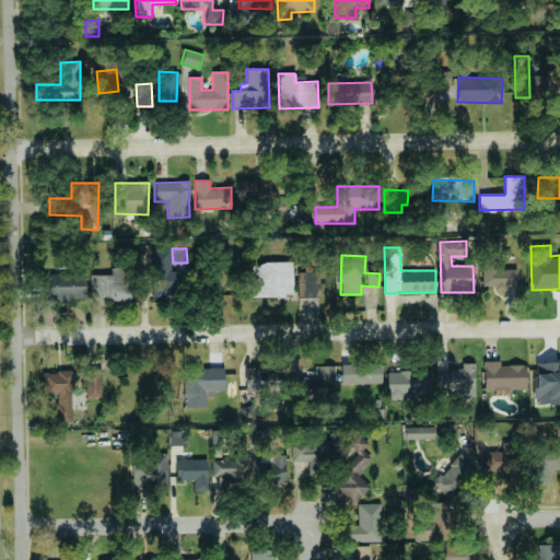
[(293,296),(292,263),(257,263),(257,279),(252,279),(252,296),(293,296)]
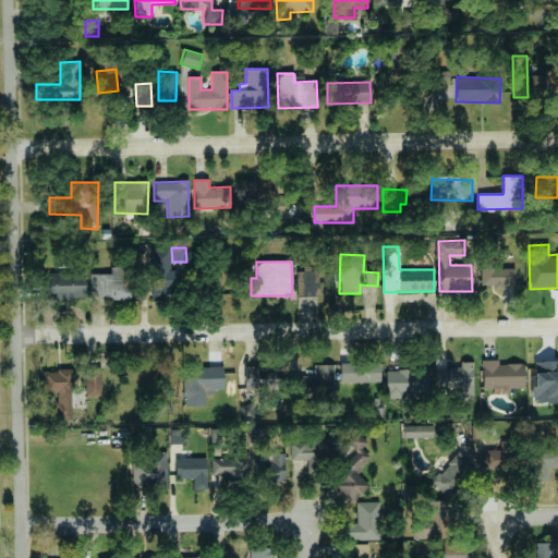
[(89,275),(89,299),(131,298),(131,267),(110,267),(110,274),(89,275)]
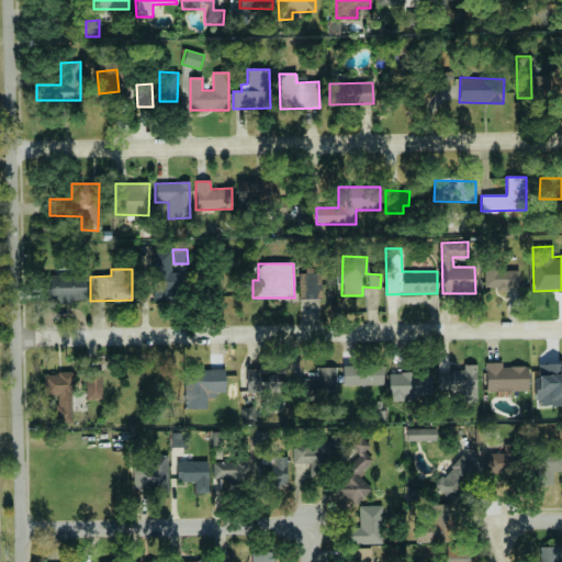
[(518,289),(519,270),(485,269),(484,289),(518,289)]
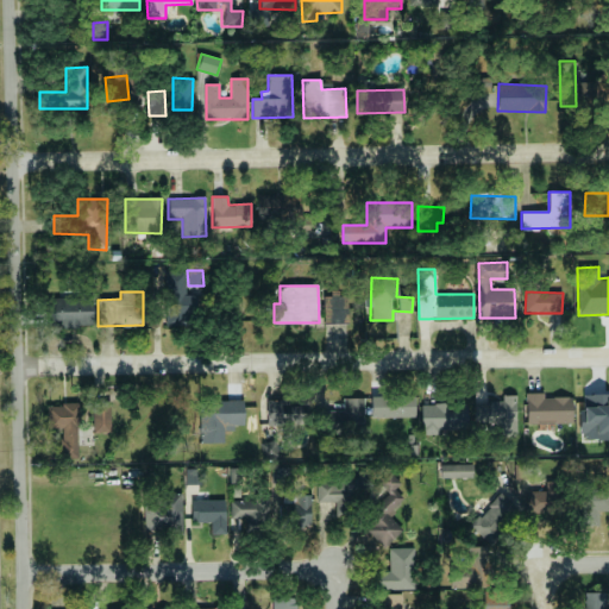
[(324,293),(324,324),(347,324),(347,293),(324,293)]
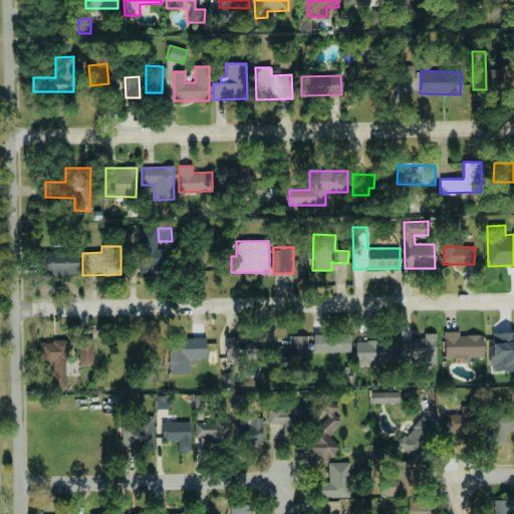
[(40,274),(77,276),(78,253),(41,252),(40,274)]
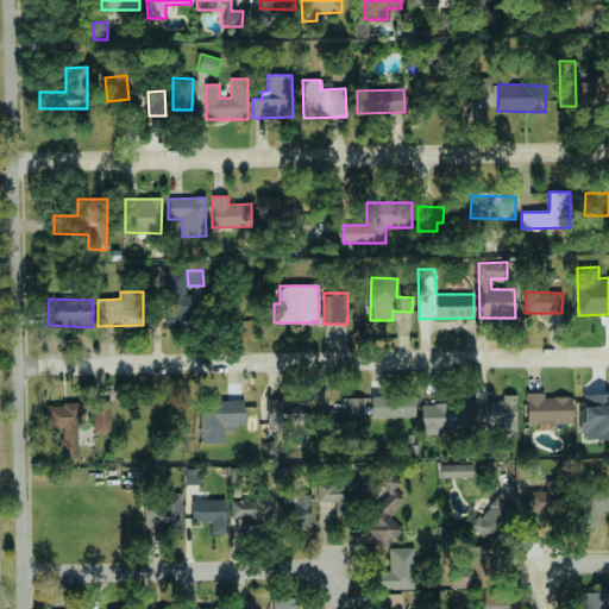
[(243,389),(228,389),(228,401),(199,402),(200,444),(226,443),(226,422),(243,422),(243,389)]
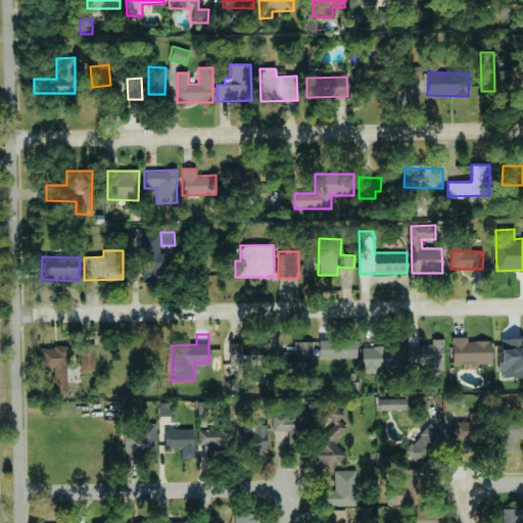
[(453,364),(491,364),(490,340),(466,341),(466,337),(452,337),(453,364)]
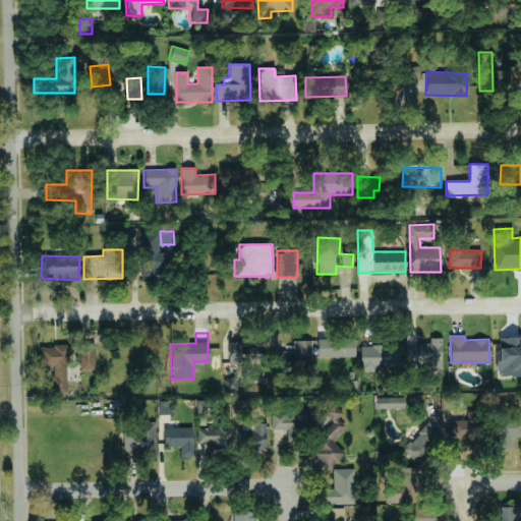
[(498,375),(520,375),(520,342),(520,343),(520,337),(498,337),(498,375)]
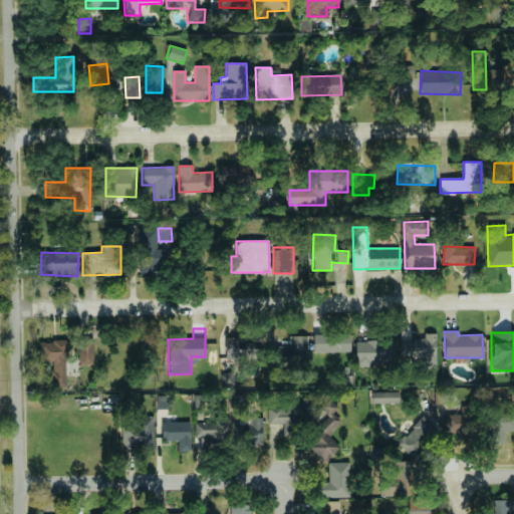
[(436,366),(435,333),(423,334),(423,339),(401,340),(401,358),(421,358),(421,366),(436,366)]
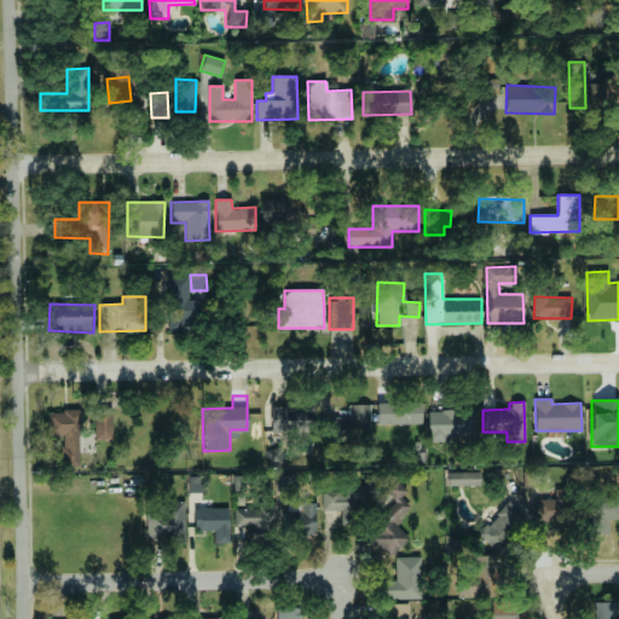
[(376,404),(377,424),(422,423),(422,403),(376,404)]
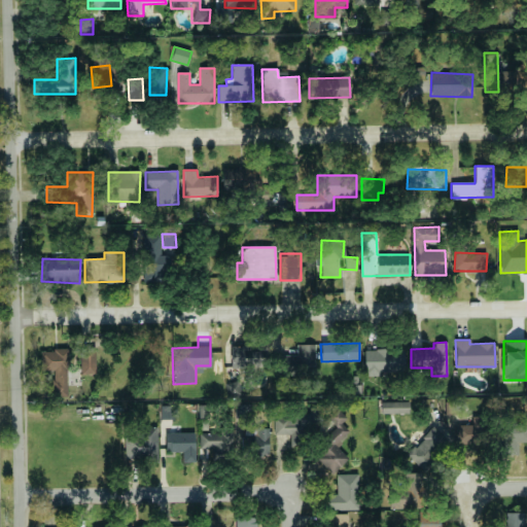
[(297,355),(279,355),(279,375),(314,375),(315,345),(297,345),(297,355)]
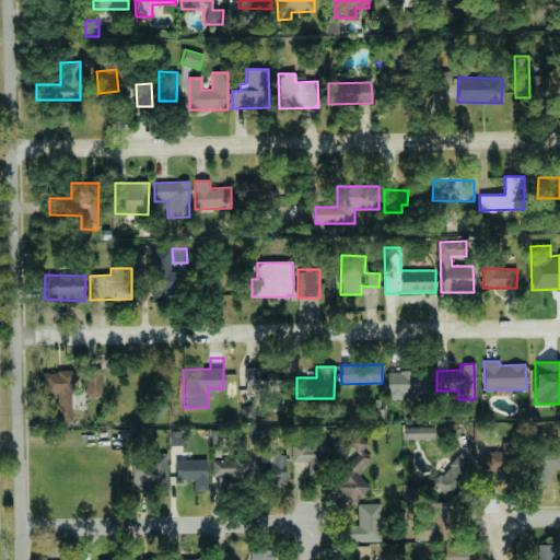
[(267,373),(267,368),(245,369),(245,391),(277,389),(276,373),(267,373)]
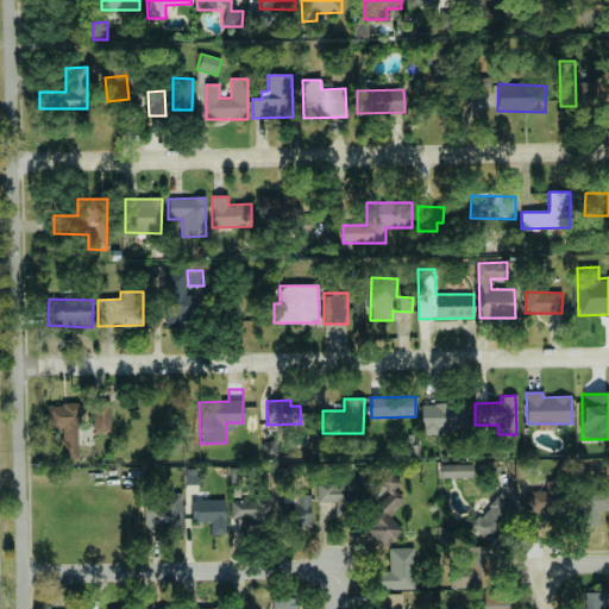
[(111,402),(93,402),(93,432),(110,432),(111,402)]
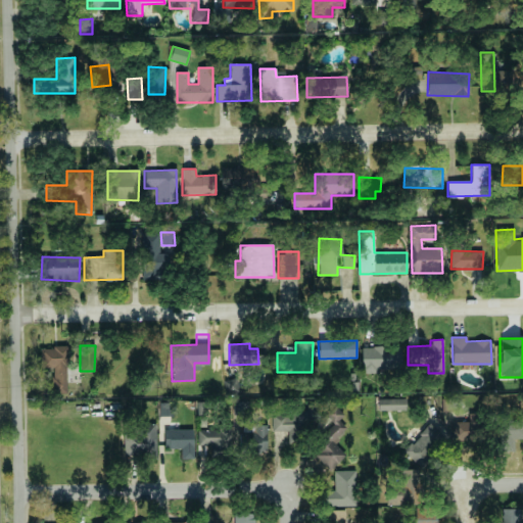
[(362,346),(361,371),(400,372),(400,347),(362,346)]
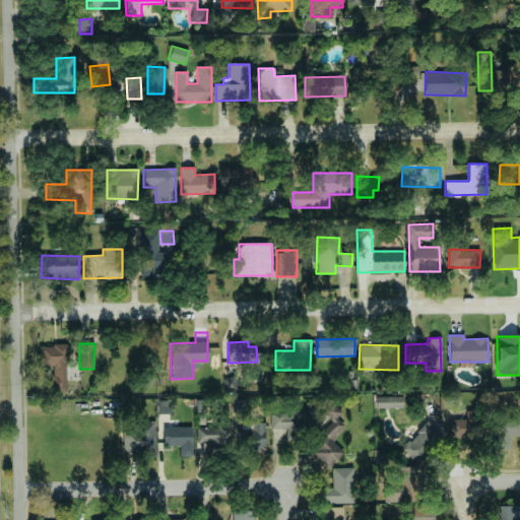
[(67,345),(41,345),(41,366),(51,366),(51,387),(66,387),(67,345)]
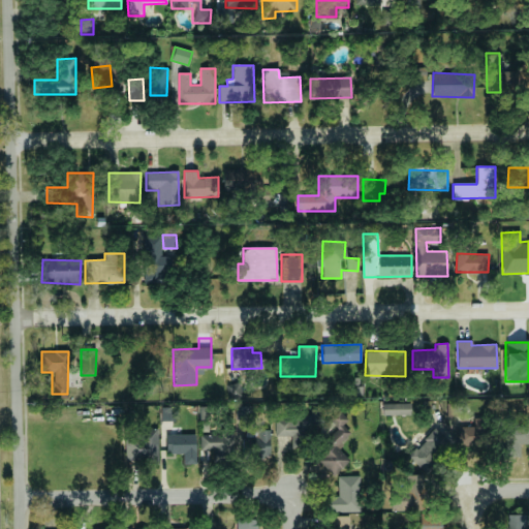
[(383,415),(411,414),(410,403),(382,403),(383,415)]
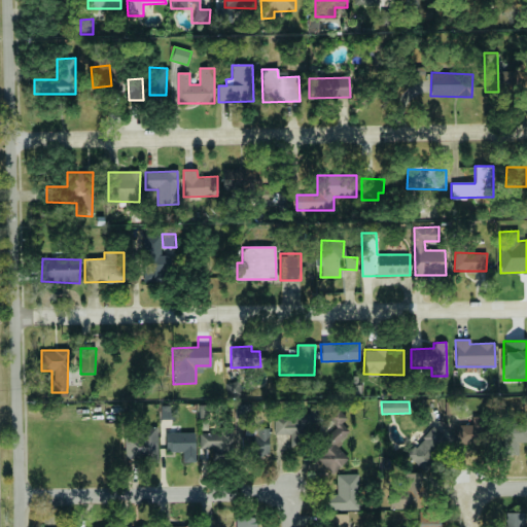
[(250,418),(249,405),(236,405),(236,419),(250,418)]
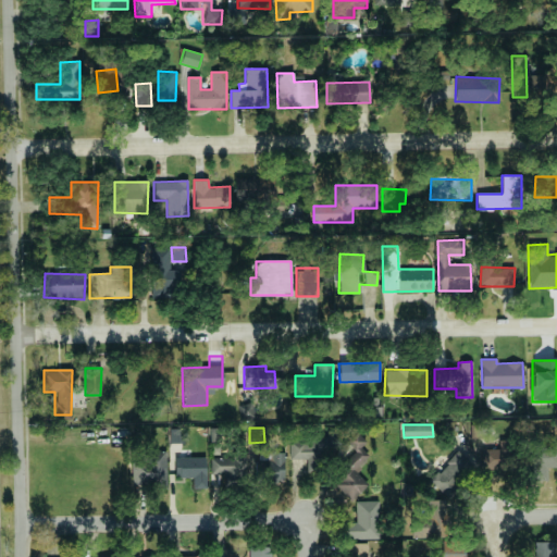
[(335,483),(350,500),(370,484),(356,468),(372,454),(356,434),(341,446),(348,455),(334,467),(343,477),(335,483)]
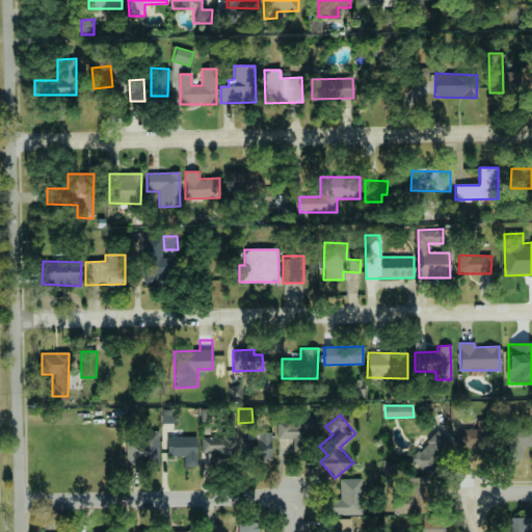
[(312,418),(276,419),(276,439),(292,439),(292,451),(303,451),(303,437),(313,437),(312,418)]
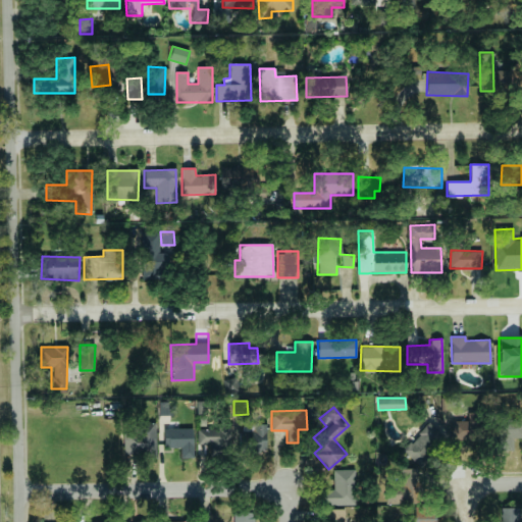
[(468,421),(453,421),(453,439),(479,440),(479,412),(468,412),(468,421)]
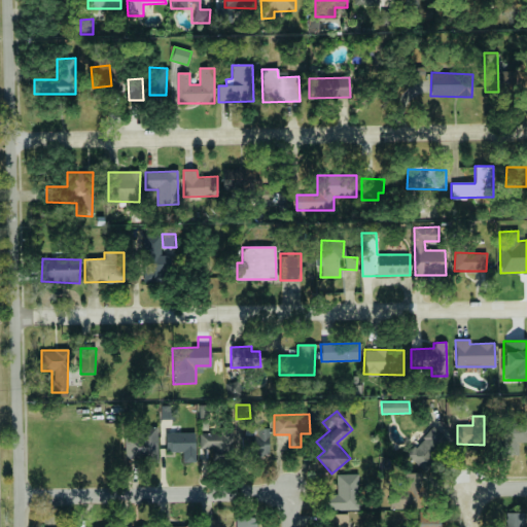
[(526,442),(526,423),(500,424),(500,454),(518,454),(518,443),(526,442)]
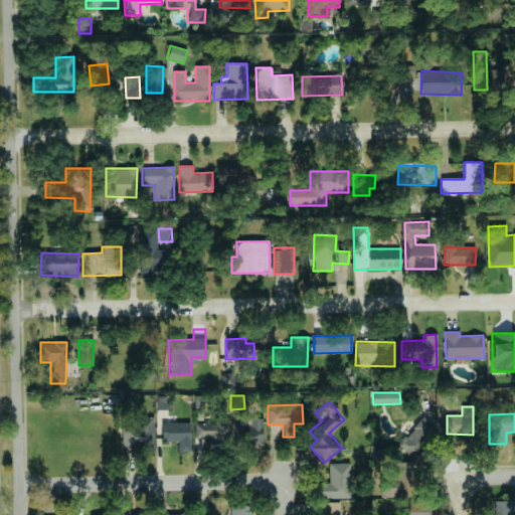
[(407,463),(444,433),(427,414),(392,444),(407,463)]
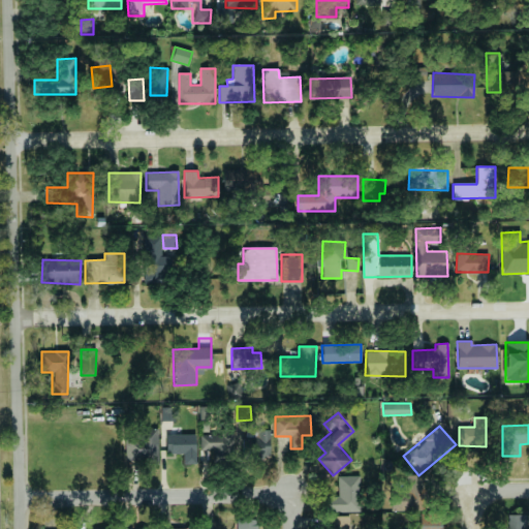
[(158,429),(136,429),(136,437),(125,436),(125,459),(157,459),(158,429)]
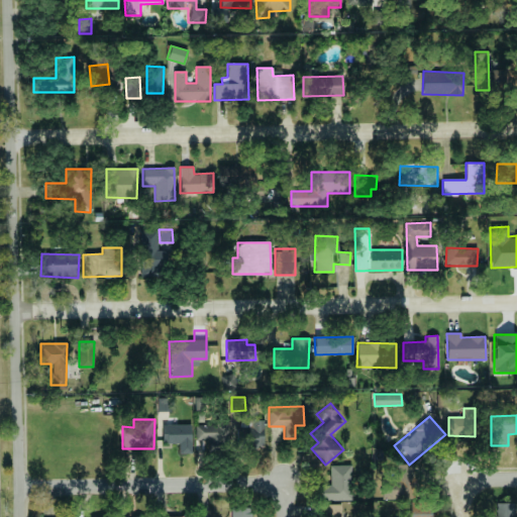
[(264,445),(264,420),(236,421),(237,445),(264,445)]
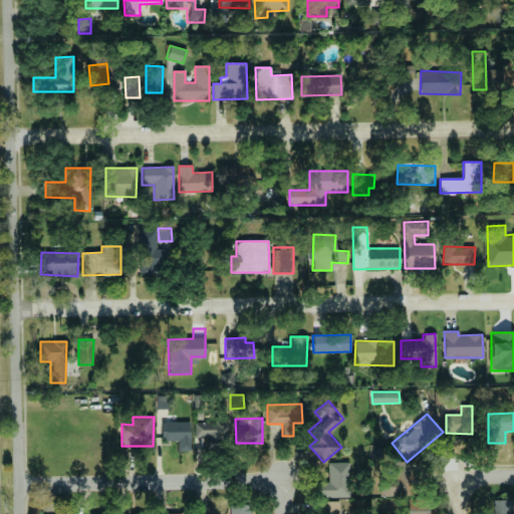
[(195,437),(208,437),(208,443),(227,443),(226,420),(194,421),(195,437)]
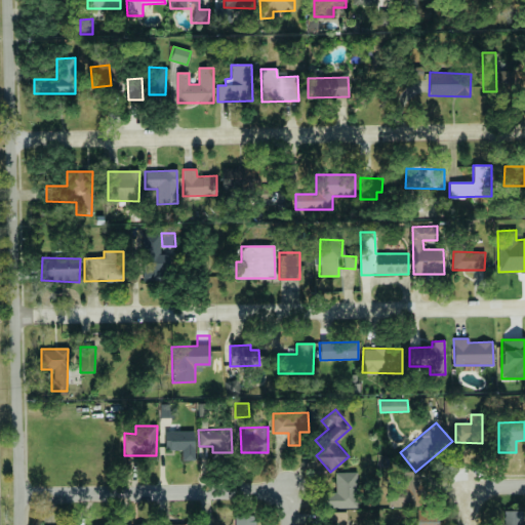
[(182,460),(195,459),(194,431),(164,431),(165,450),(182,450),(182,460)]
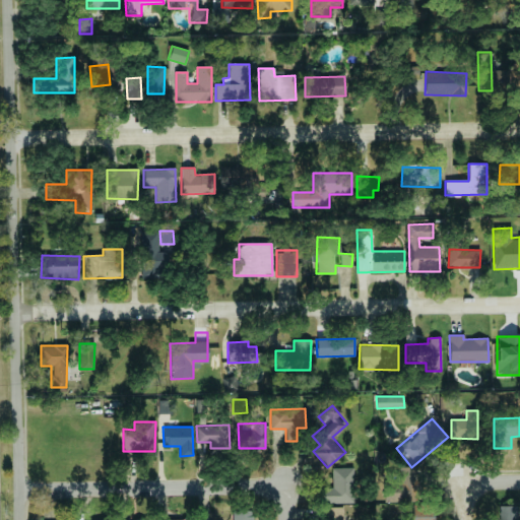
[(353,467),(332,468),(332,480),(322,481),(322,504),(354,503),(353,467)]
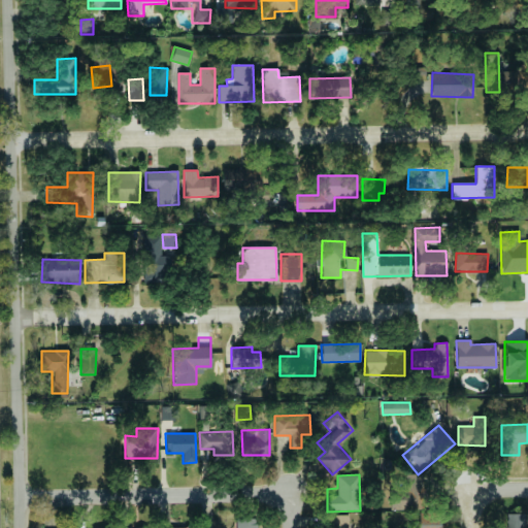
[(423,474),(405,474),(405,490),(391,490),(391,509),(423,509),(423,474)]
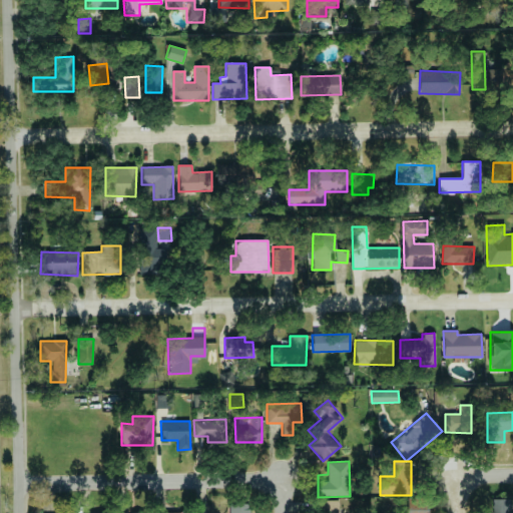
[(511,512),(511,499),(491,499),(491,512),(511,512)]
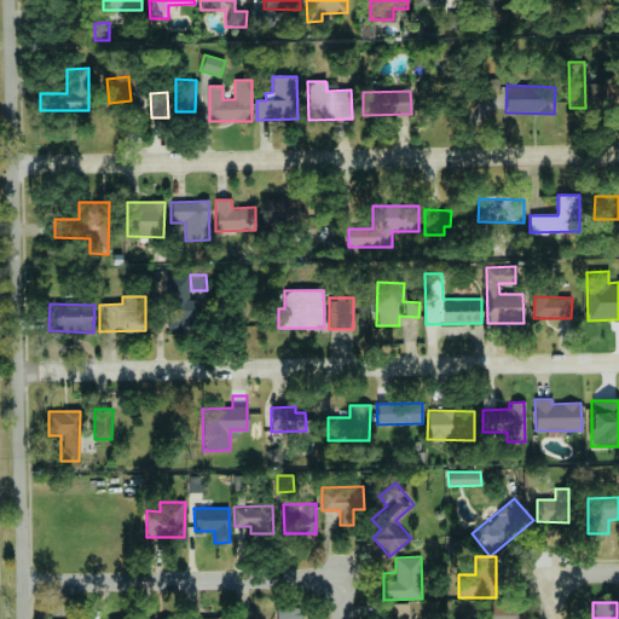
[(408,618),(408,605),(387,605),(387,618),(408,618)]
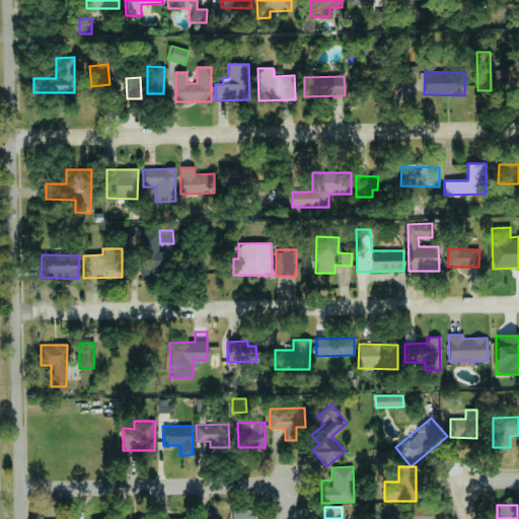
[(251,518),(252,510),(232,509),(231,518),(251,518)]
